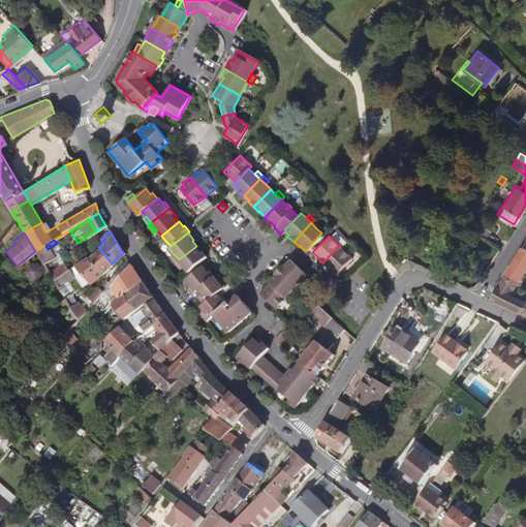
[(72,249),(68,252),(70,258),(84,250),(81,244),(72,249)]
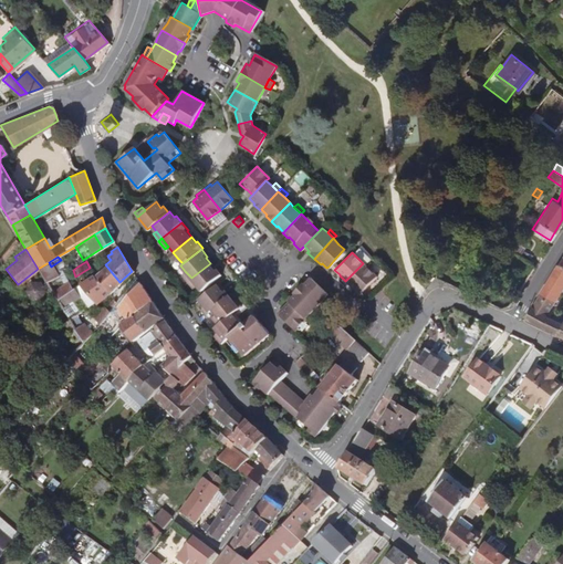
[(339,265),(333,261),(329,267),(333,271),(334,270),(339,265)]
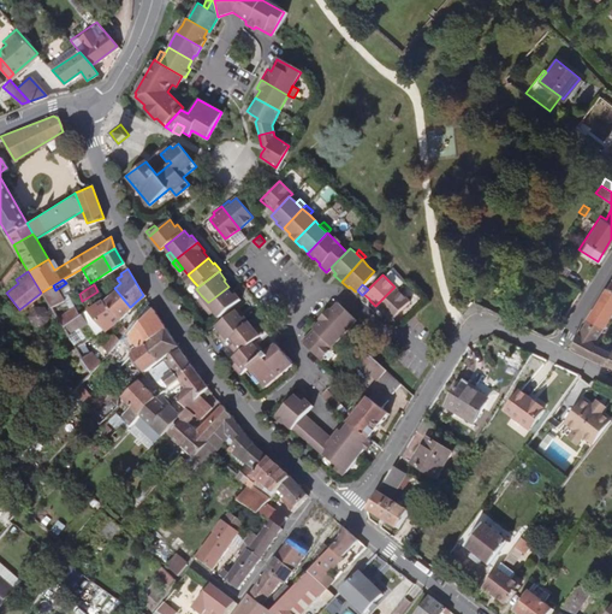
[(41,293),(51,307),(61,300),(55,290),(53,285),(41,293)]
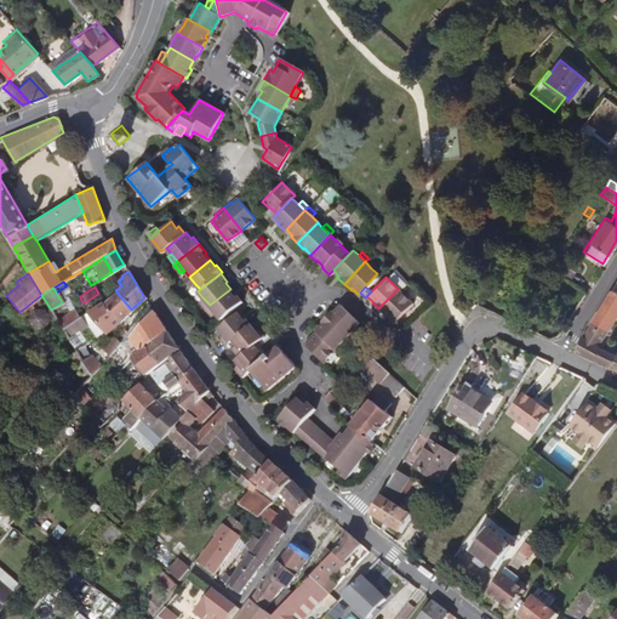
[(616,312),(616,293),(610,288),(590,321),(606,330),(616,312)]
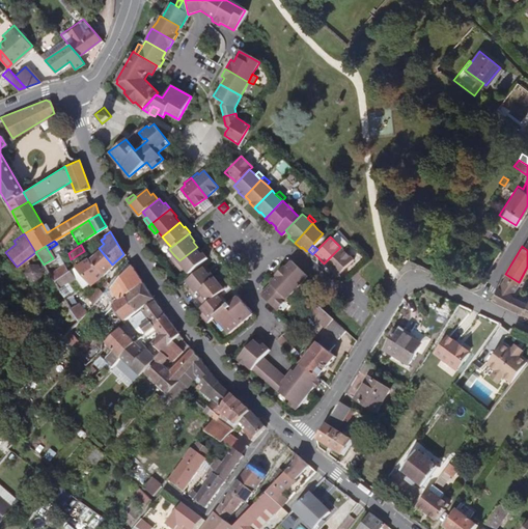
[(201,252),(197,247),(179,260),(185,268),(189,273),(195,268),(207,257),(202,251),(201,252)]
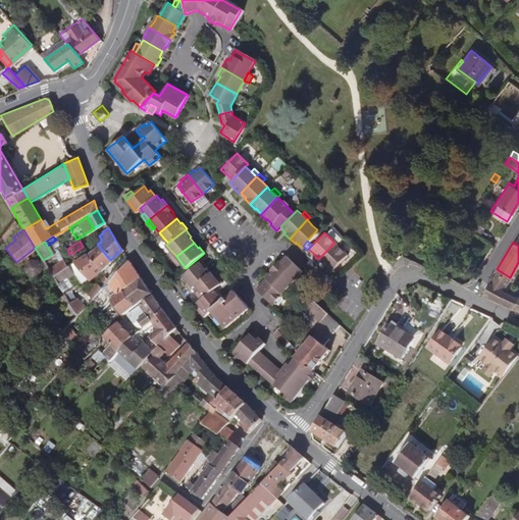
[(347,254),(334,243),(318,259),(324,265),(325,264),(331,269),(347,254)]
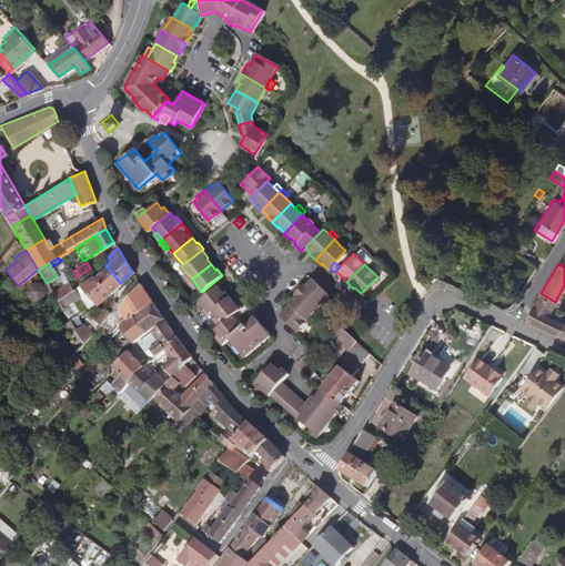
[(108,295),(120,283),(106,265),(94,275),(93,276),(108,294),(108,295)]
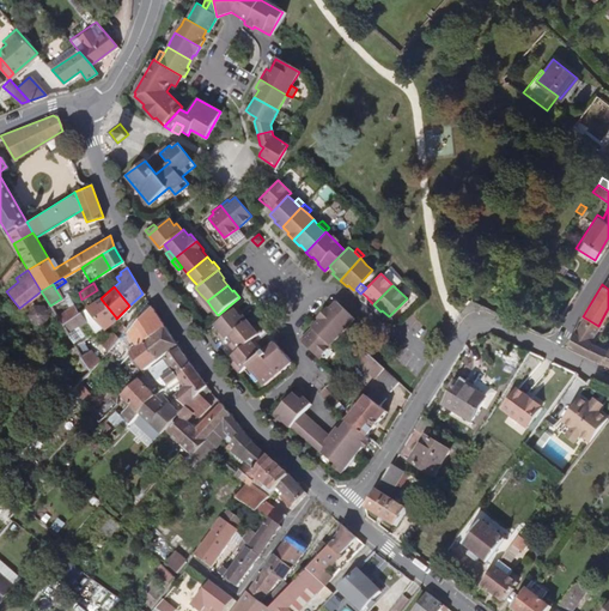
[(202,304),(207,301),(200,294),(195,297),(202,304)]
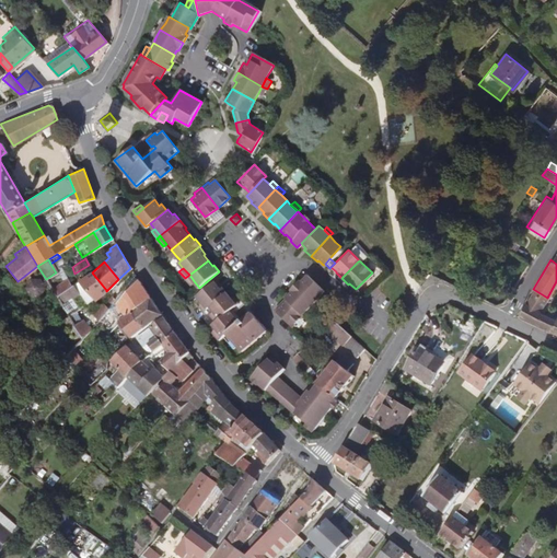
[(94,300),(106,290),(92,272),(93,271),(92,269),(77,280),(93,299),(94,300)]
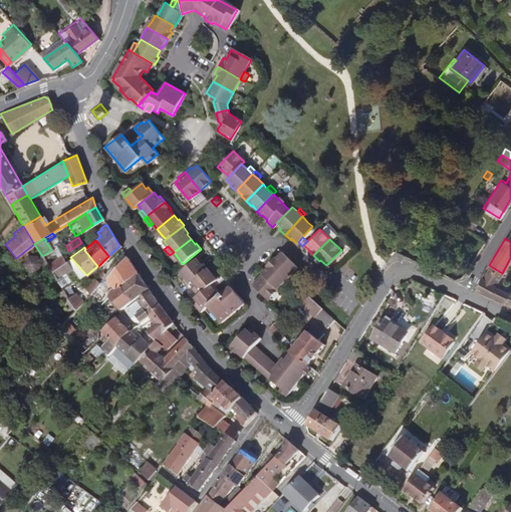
[(179,259),(174,252),(170,255),(175,262),(179,259)]
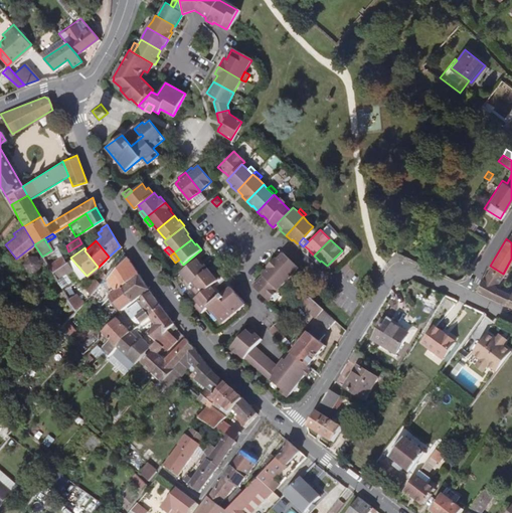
[(276,258),(271,262),(288,278),(293,272),(298,267),(283,252),(277,259),(276,258)]
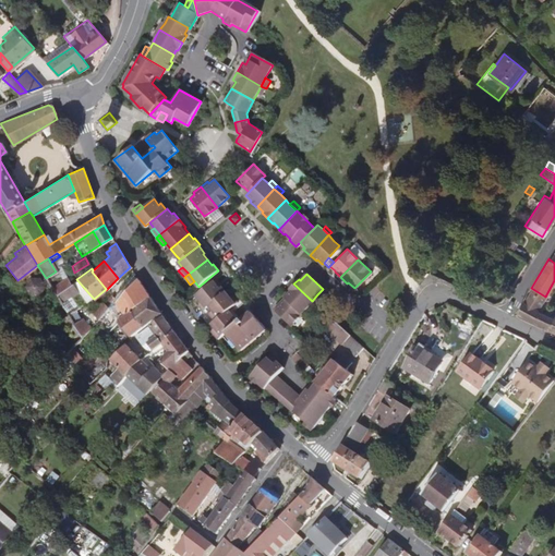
[(55,293),(70,285),(65,277),(50,286),(55,293)]
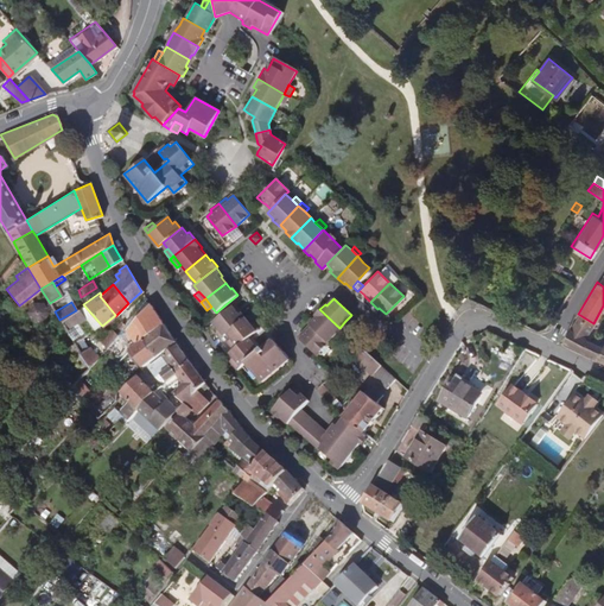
[(128,348),(161,322),(150,303),(126,330),(134,341),(128,347),(128,348)]
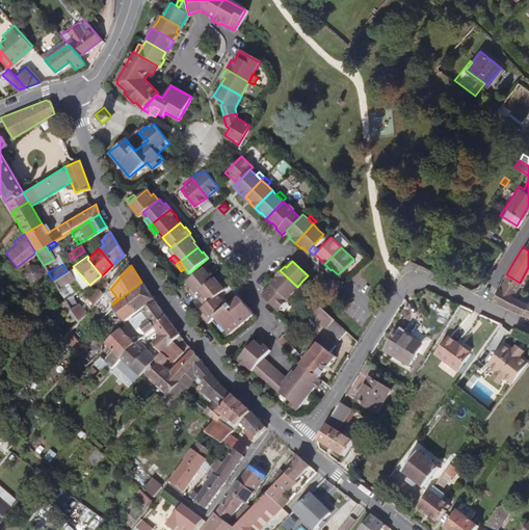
[(197,272),(192,276),(187,282),(190,287),(195,292),(215,276),(210,270),(208,271),(204,267),(197,272)]
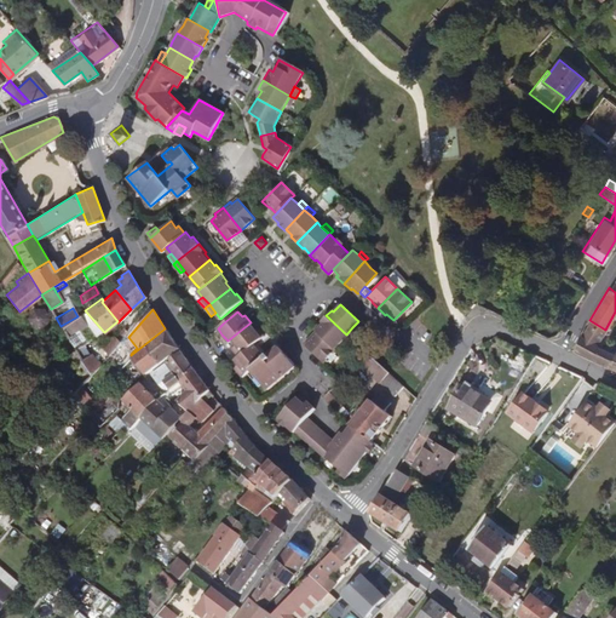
[(61,326),(68,338),(86,325),(80,314),(78,316),(61,326)]
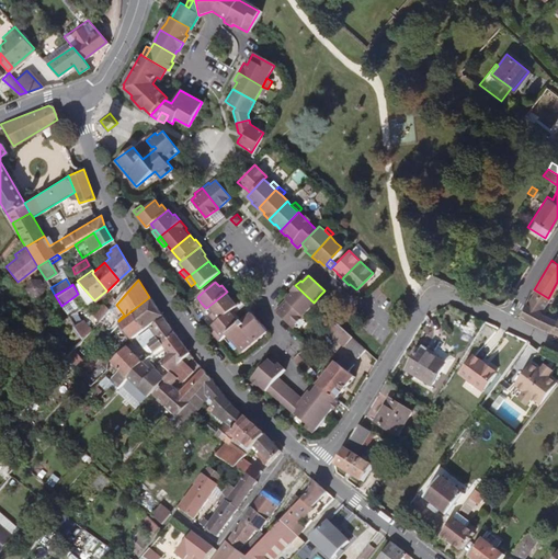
[(291,293),(285,298),(302,315),(307,309),(314,303),(295,285),(289,292),(291,293)]
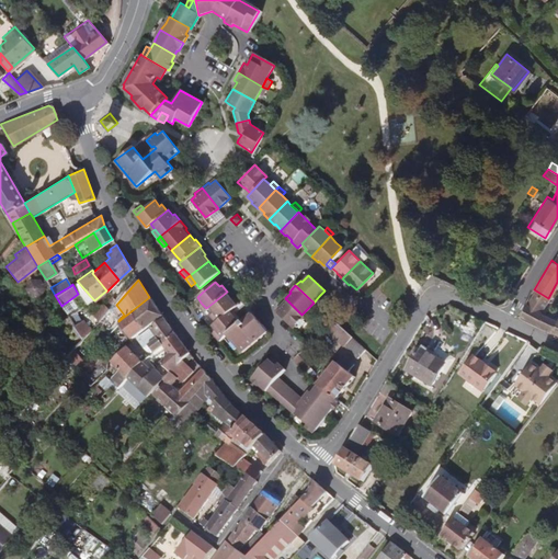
[(519,315),(549,330),(557,316),(543,308),(548,298),(534,289),(519,315)]
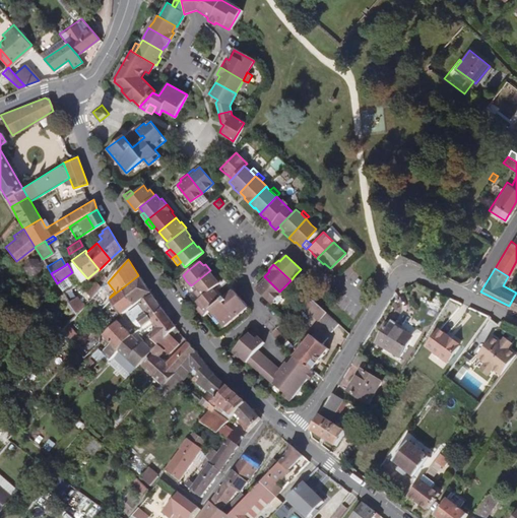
[(215,276),(210,270),(191,285),(200,297),(193,303),(203,315),(207,312),(210,309),(219,320),(223,325),(247,306),(233,288),(221,299),(213,287),(214,285),(216,288),(224,281),(222,279),(221,280),(216,275),(215,276)]
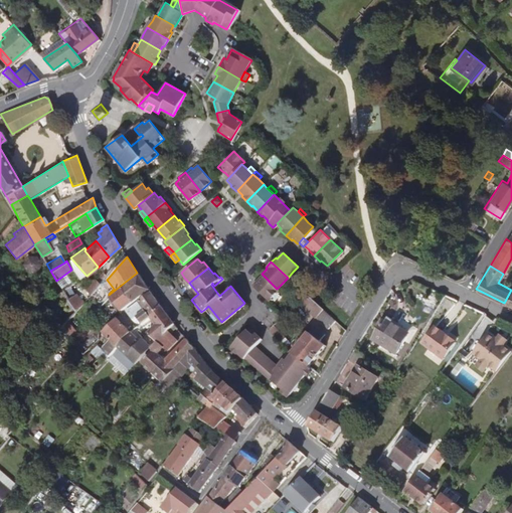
[(99,282),(105,274),(102,271),(84,284),(84,288),(90,294),(99,283),(99,282)]
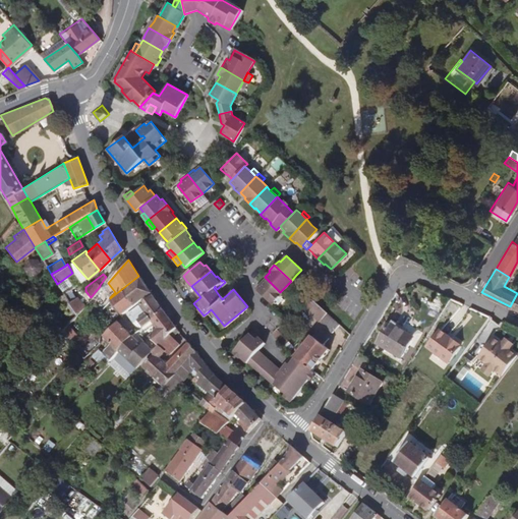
[(296,275),(291,281),(294,284),(299,278),(296,275)]
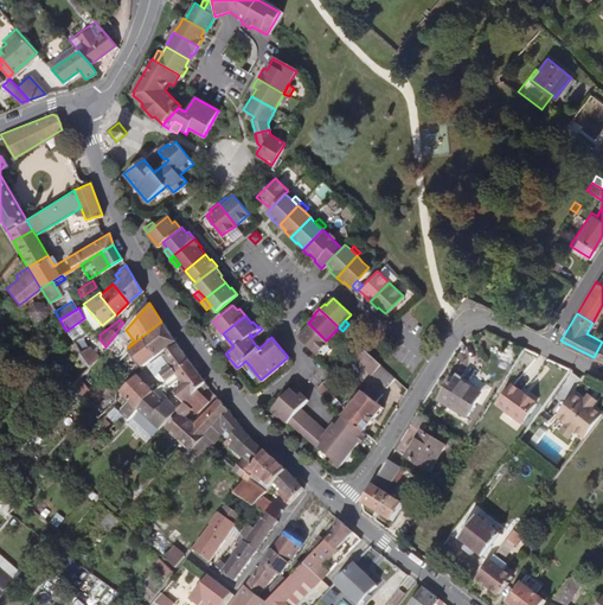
[(140,364),(173,341),(161,322),(128,348),(140,364)]
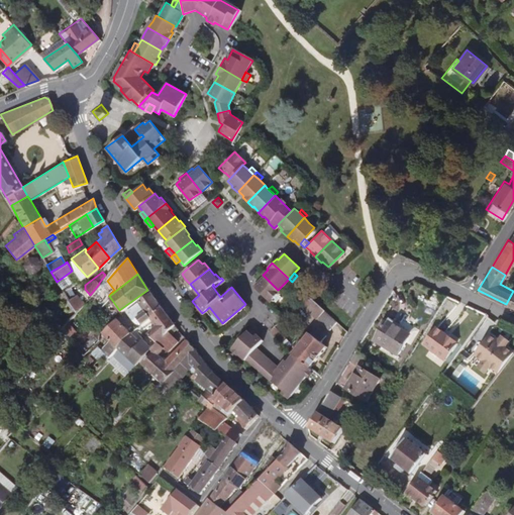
[(278,290),(263,275),(257,281),(257,282),(252,286),(268,302),(279,291),(278,290)]
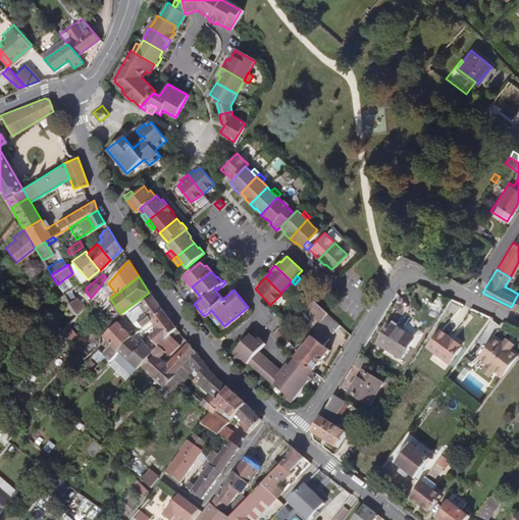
[(295,284),(292,281),(286,288),(289,291),(295,284)]
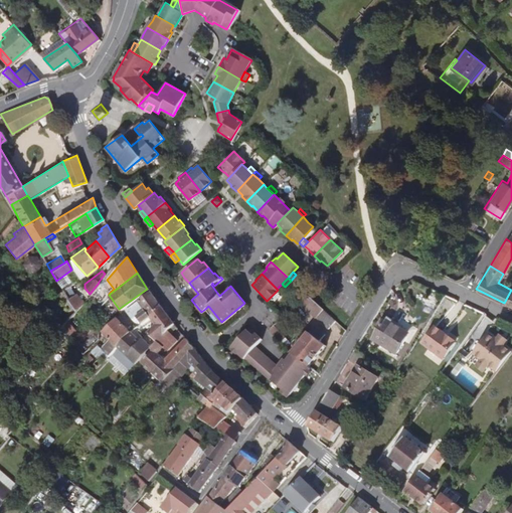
[(83,301),(90,294),(84,288),(84,284),(79,279),(62,290),(67,299),(75,293),(83,301)]
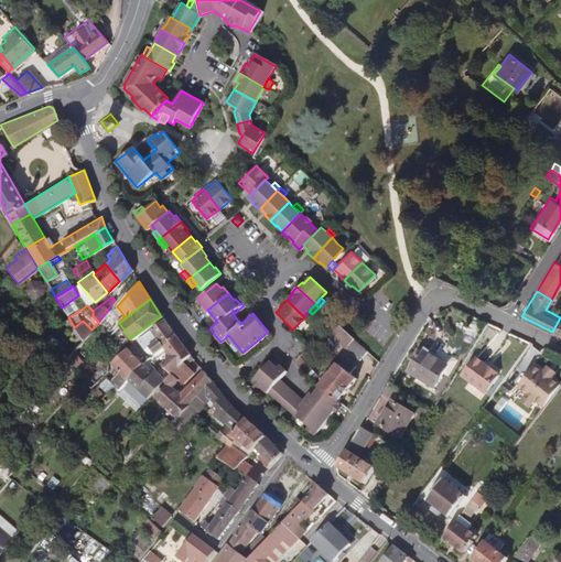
[(152,353),(161,346),(175,335),(162,317),(136,338),(143,350),(147,353),(150,350),(152,353)]
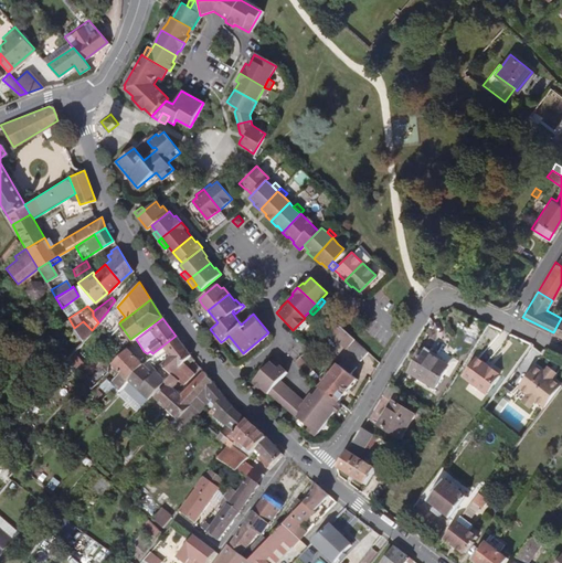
[(82,341),(92,330),(83,321),(74,328),(82,341)]
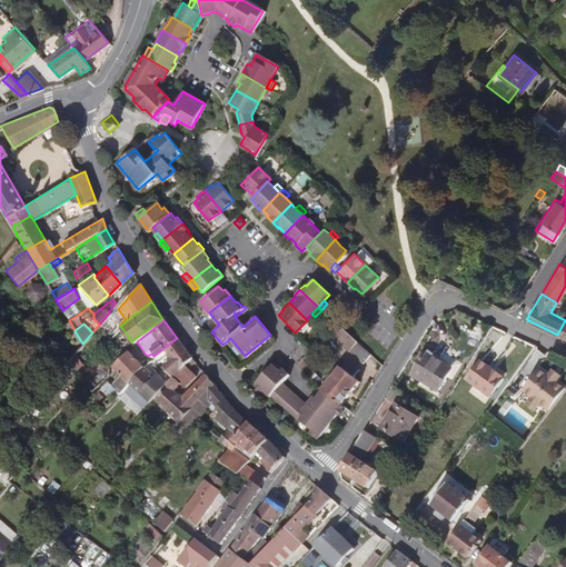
[(337,324),(327,331),(360,361),(368,352),(337,324)]
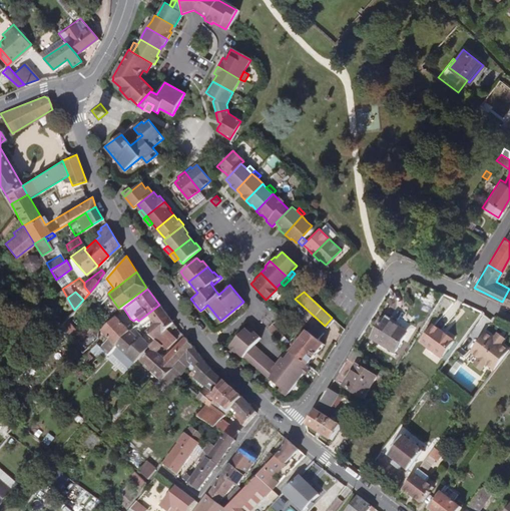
[(154,340),(166,329),(172,322),(159,305),(146,315),(152,322),(144,330),(154,340)]
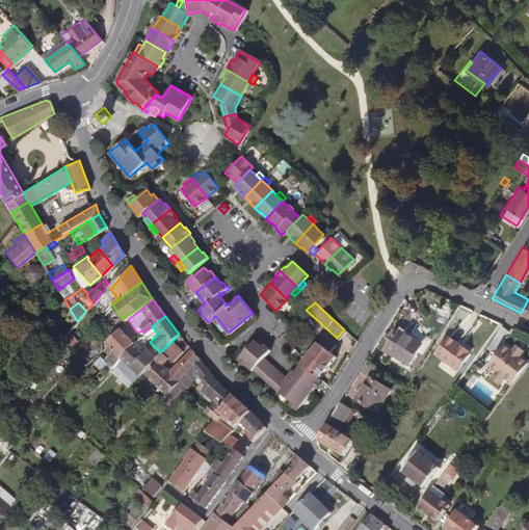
[(215,316),(212,319),(220,329),(225,327),(215,316)]
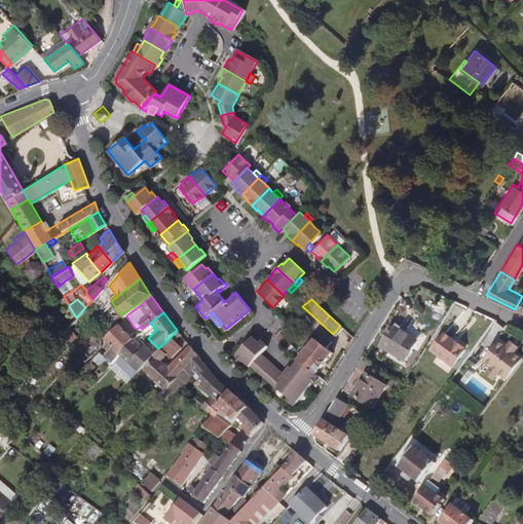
[(44,324),(59,337),(63,332),(65,330),(52,315),(44,324)]
